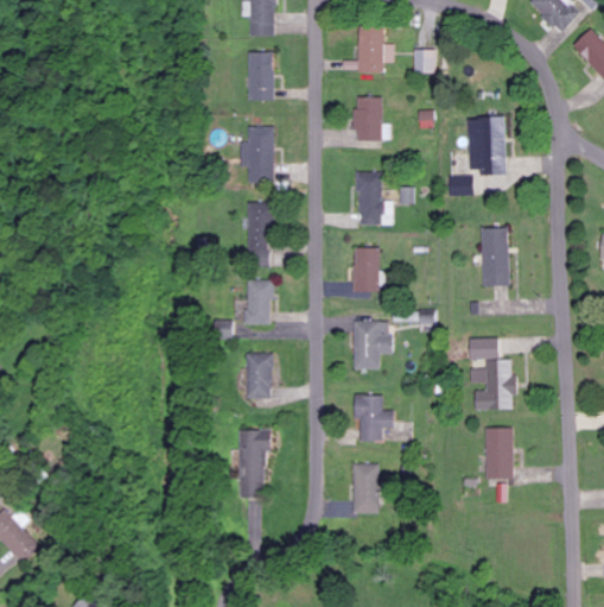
[(248,0),(249,16),(255,16),(256,35),(273,35),(272,0),(248,0)]
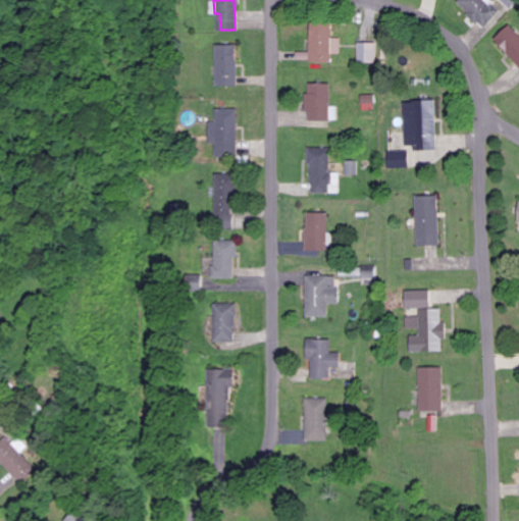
[(456,0),(454,3),(481,29),(500,10),(488,0),(456,0)]
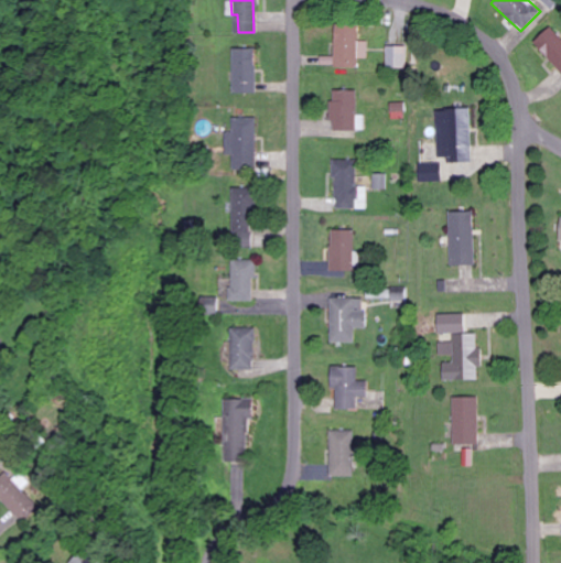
[(331,67),(355,67),(355,58),(364,58),(364,41),(355,41),(355,26),(332,25),(331,67)]
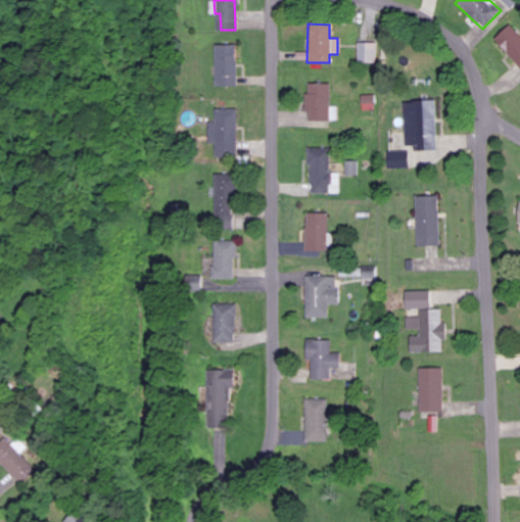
[(519,37),(507,26),(493,42),(519,64),(519,37)]
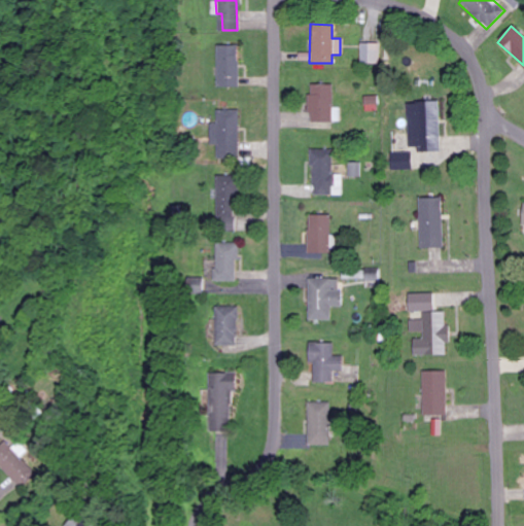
[(377,64),(377,43),(358,43),(358,64),(377,64)]
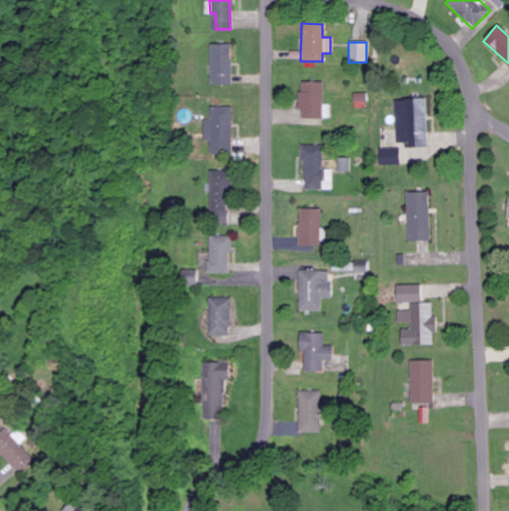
[(226,45),(217,46),(217,52),(211,53),(214,76),(229,74),(226,45)]
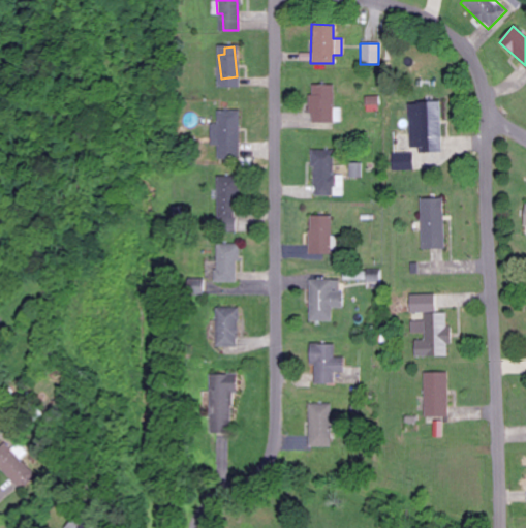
[(332,109),(332,85),(308,85),(307,114),(310,114),(310,122),(338,123),(338,109),(332,109)]
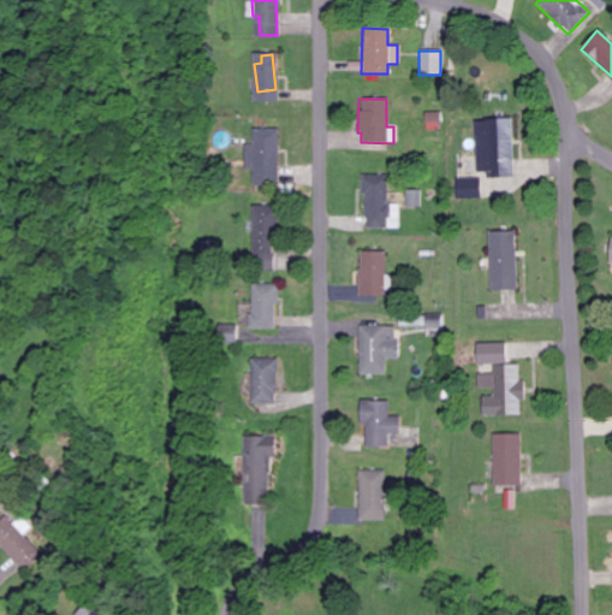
[(439,123),(440,113),(423,112),(423,122),(439,123)]
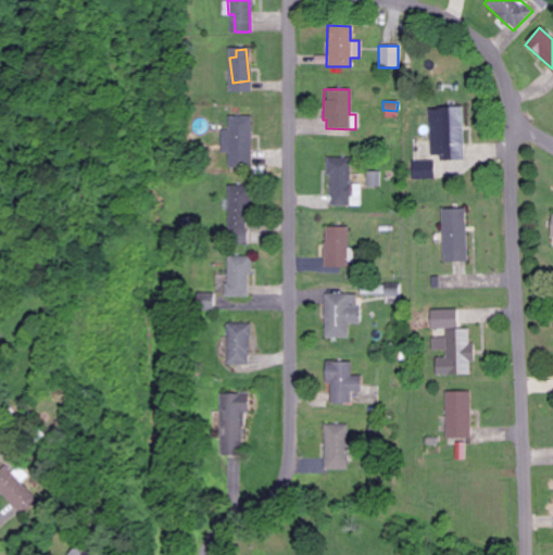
[(427,109),(428,155),(439,155),(439,160),(462,160),(461,108),(427,109)]
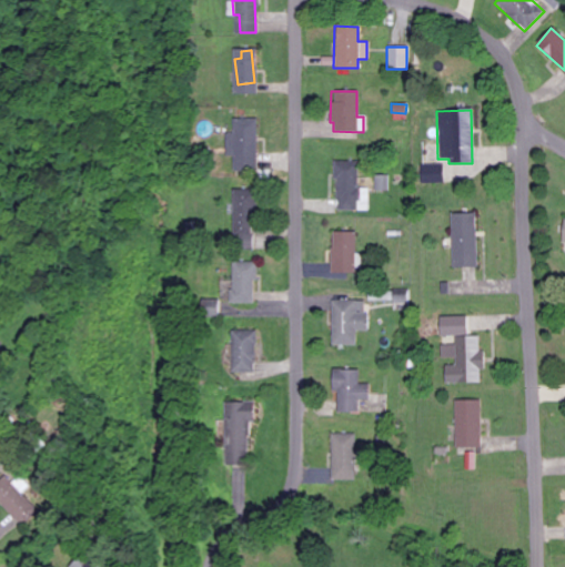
[(255,119),(231,119),(231,133),(224,133),(223,155),(231,155),(231,170),(255,171),(255,119)]
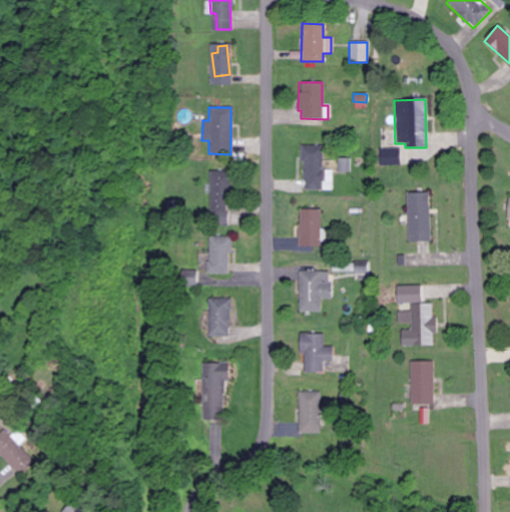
[(322,170),(322,146),(301,146),(301,189),(322,189),(322,185),(330,185),(330,170),(322,170)]
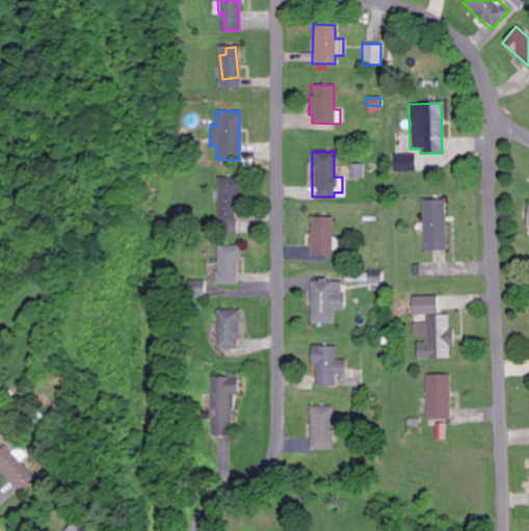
[(349,179),(362,179),(362,164),(348,164),(349,179)]
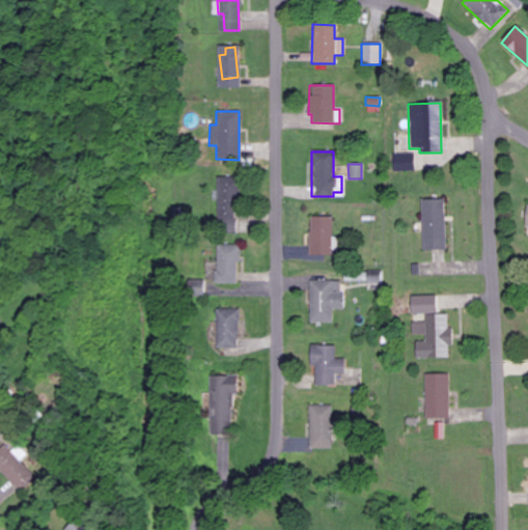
[(218,234),(237,233),(234,177),(215,178),(218,234)]
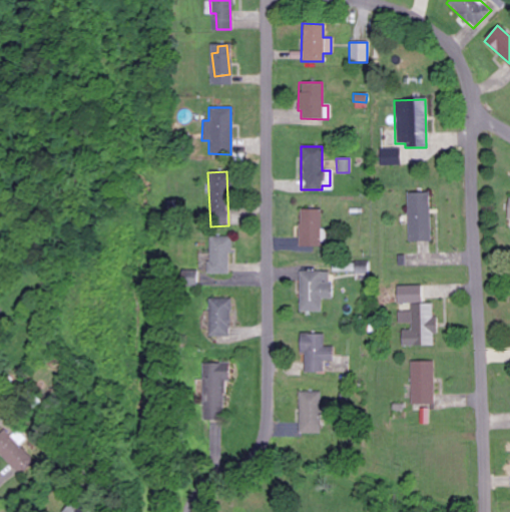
[(428,214),(420,205),(413,211),(421,220),(428,214)]
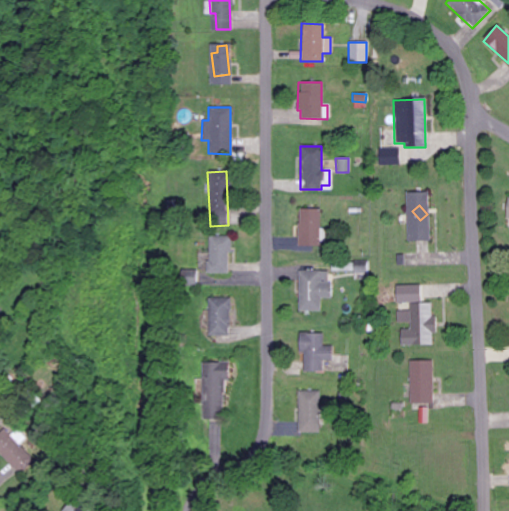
[(318,209),(296,209),(297,246),(319,245),(318,209)]
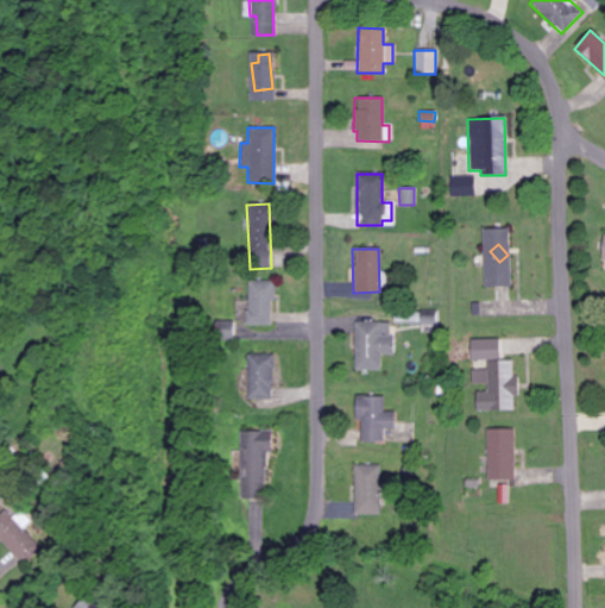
[(246,326),(270,325),(270,302),(273,302),(273,281),(245,281),(246,326)]
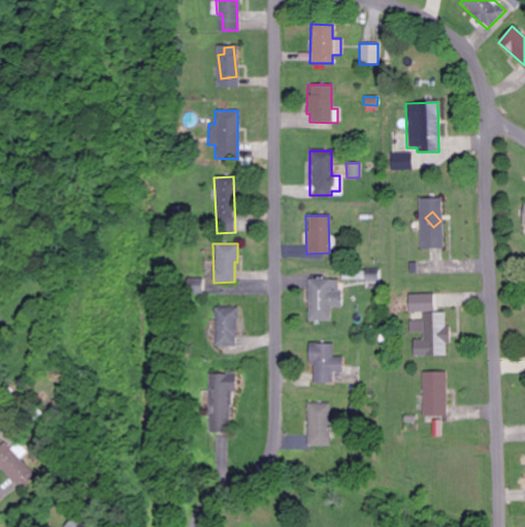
[(329,321),(329,307),(339,307),(338,280),(306,280),(307,321),(329,321)]
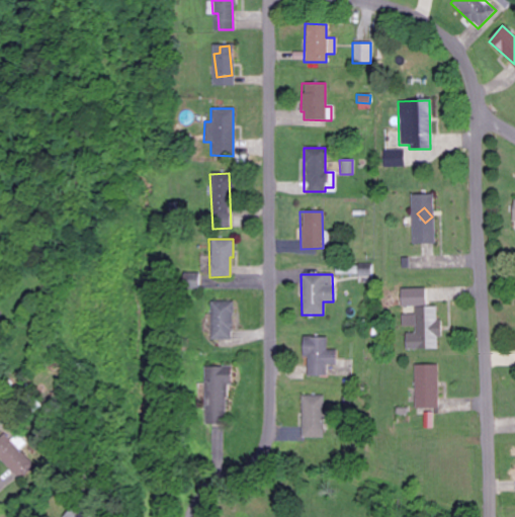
[(404,350),(436,349),(436,338),(440,338),(439,319),(435,319),(435,306),(425,306),(424,288),(400,289),(400,307),(413,307),(414,333),(404,333),(404,350)]
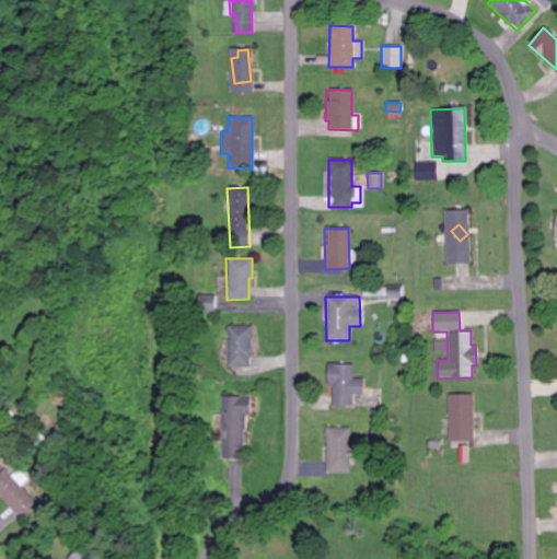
[(250,369),(251,326),(227,326),(225,368),(250,369)]
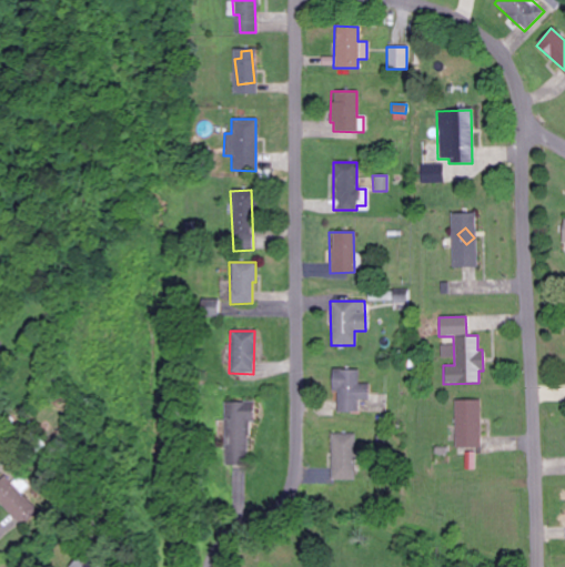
[(356,413),(356,401),(366,401),(366,384),(356,384),(357,370),(332,370),(331,401),(336,401),(335,413),(356,413)]
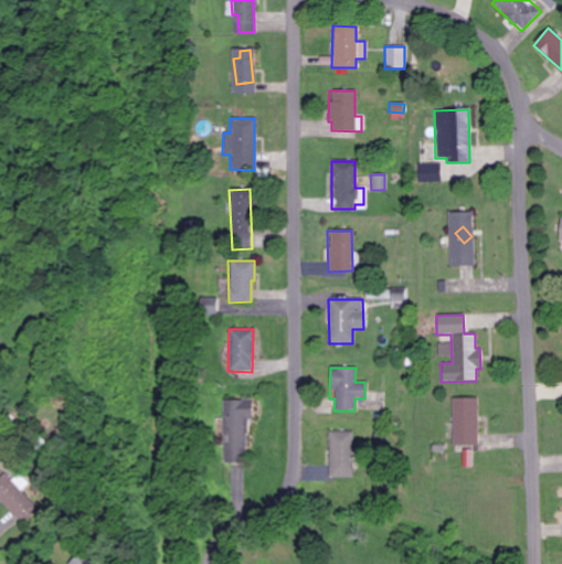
[(452,398),(452,446),(477,446),(477,398),(452,398)]
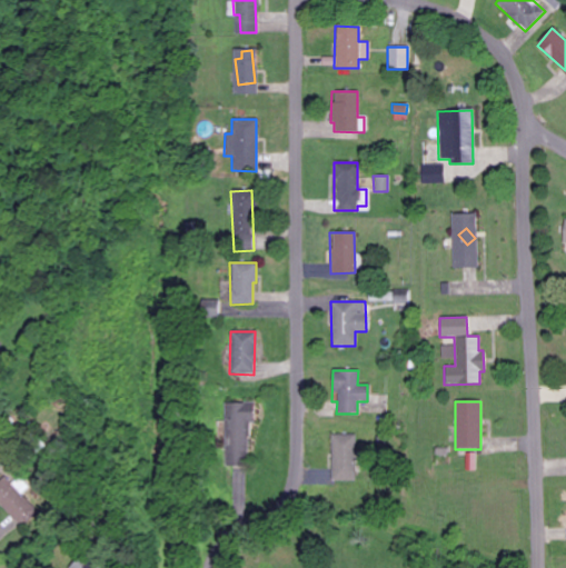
[(252,402),(224,404),(225,467),(248,467),(247,424),(254,424),(252,402)]
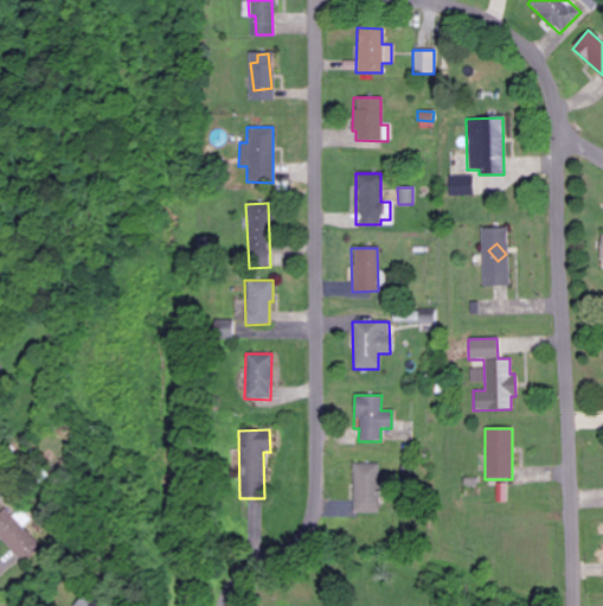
[(379,464),(352,464),(352,512),(378,514),(379,464)]
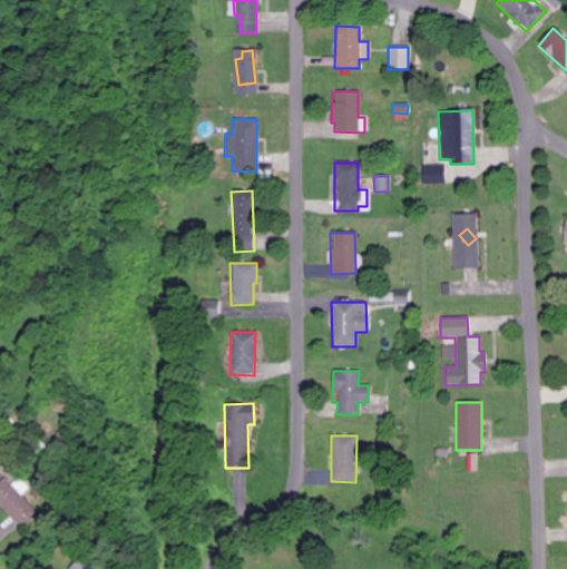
[(29,488),(19,479),(12,486),(3,478),(0,481),(0,507),(23,528),(38,512),(21,497),(29,488)]
